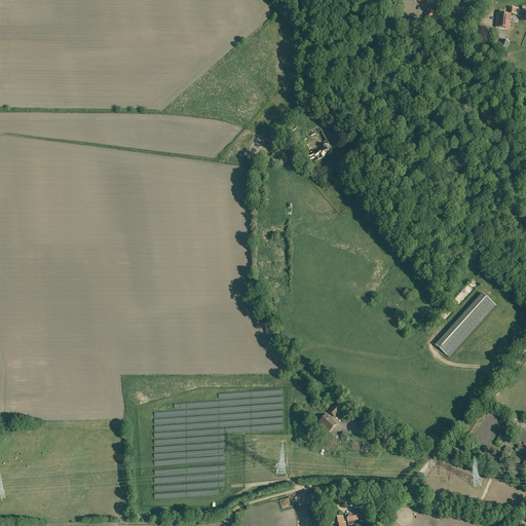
[(492,7),(486,0),(479,6),(481,9),(482,9),(485,13),(492,7)]
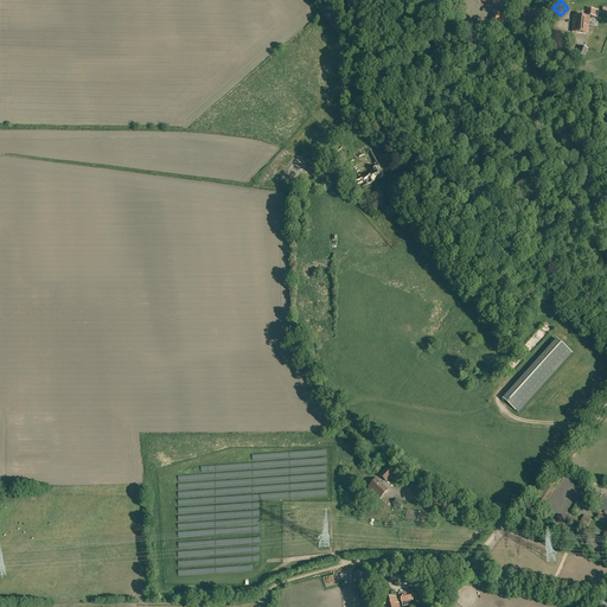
[(494,10),(489,25),(497,29),(502,16),(499,14),(500,12),(494,10)]
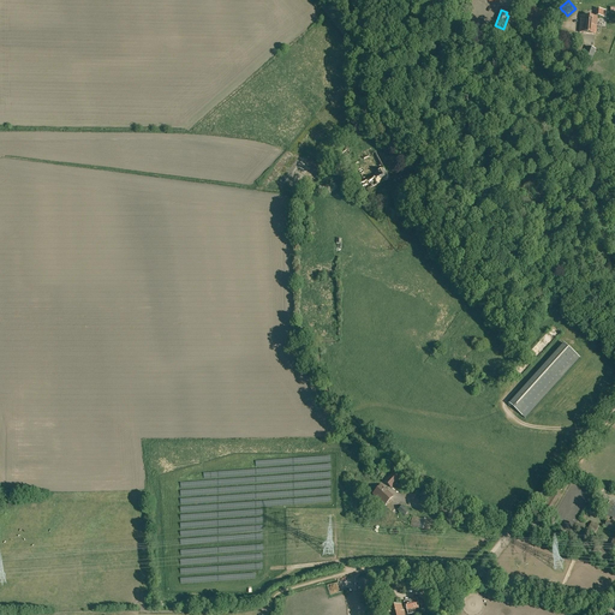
[(580,24),(596,25),(597,18),(581,16),(580,24)]
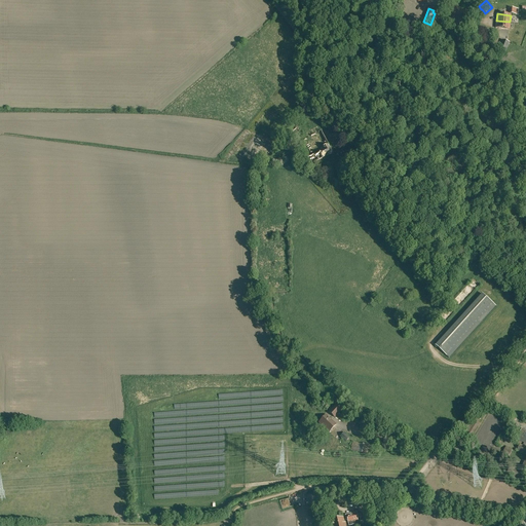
[(392,21),(380,15),(376,28),(387,33),(392,21)]
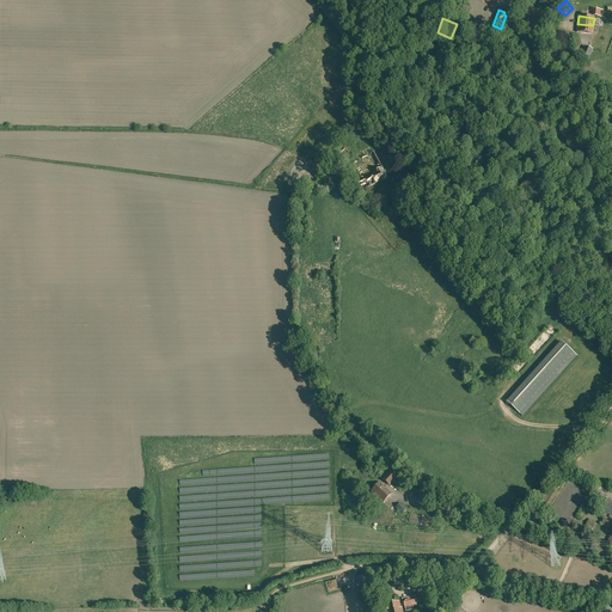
[(593,25),(577,24),(577,32),(593,34),(593,25)]
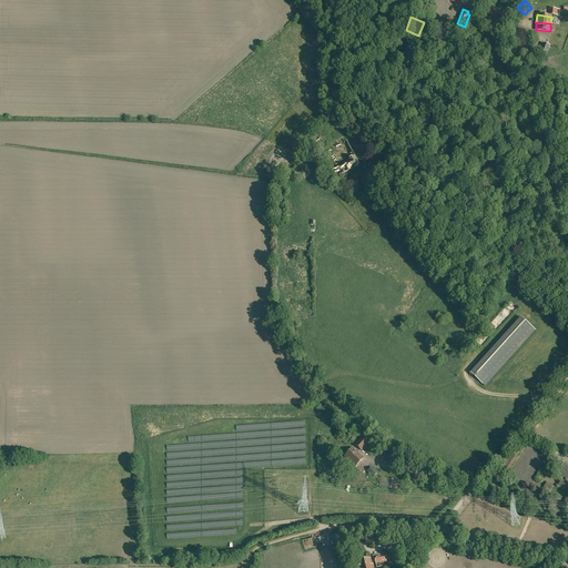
[(547,57),(550,47),(543,43),(538,54),(547,57)]
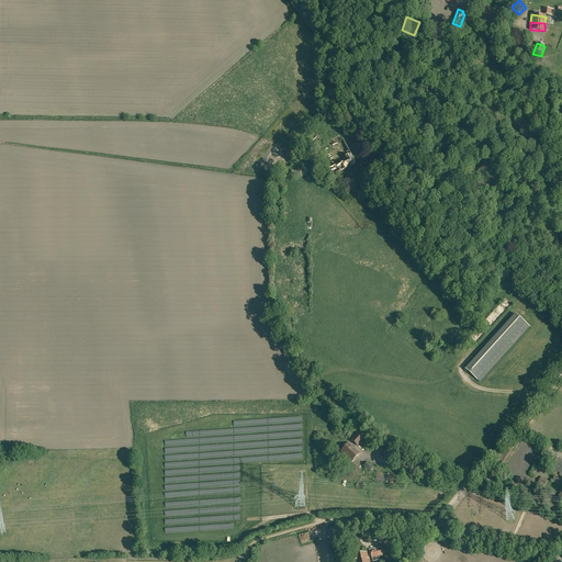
[(340,124),(345,132),(358,126),(353,117),(340,124)]
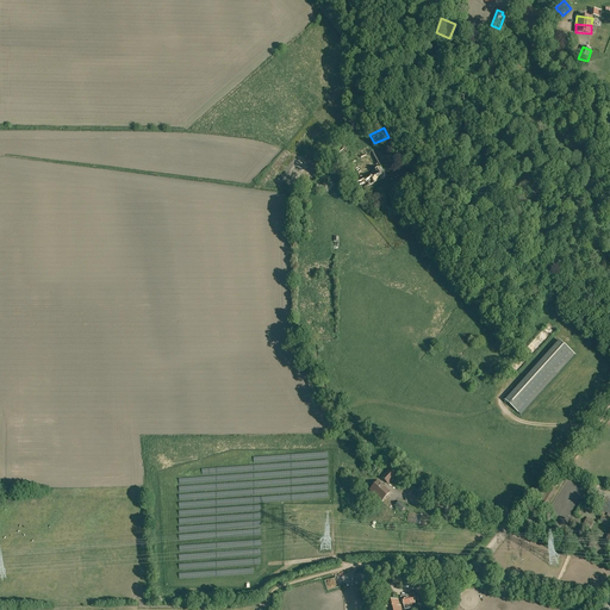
[(336,156),(337,157),(343,165),(352,157),(343,148),(336,156)]
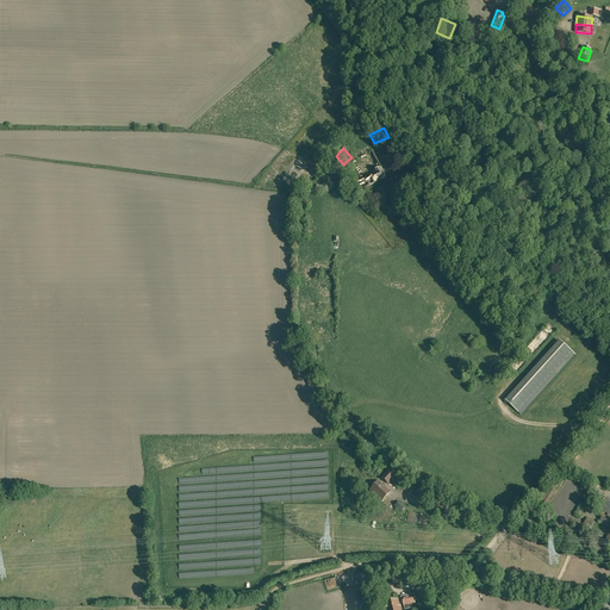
[(372,153),(352,163),(362,180),(358,182),(361,191),(386,178),(372,153)]
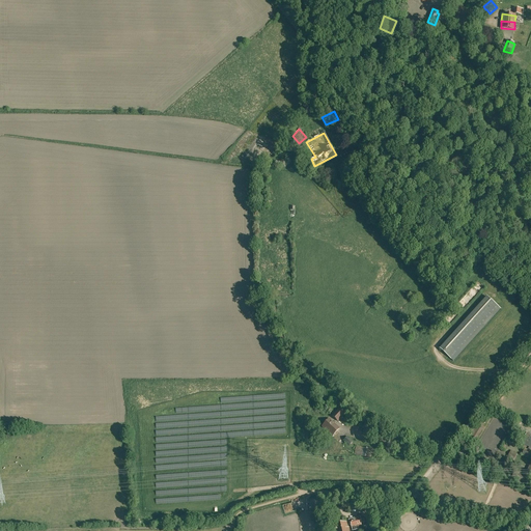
[(345,150),(344,151),(338,158),(346,167),(354,159),(345,150)]
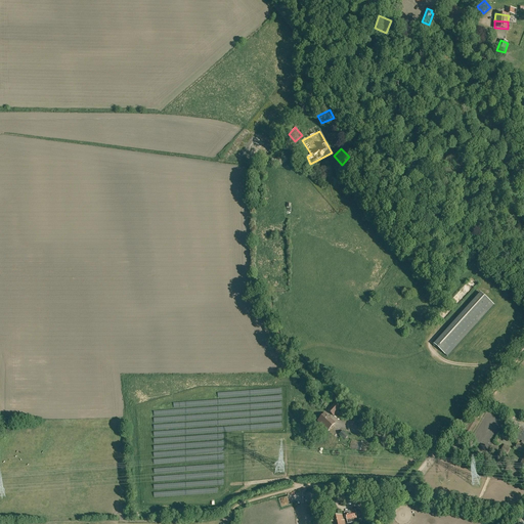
[(436,346),(447,356),(493,305),(480,293),(433,345),(435,347),(436,346)]
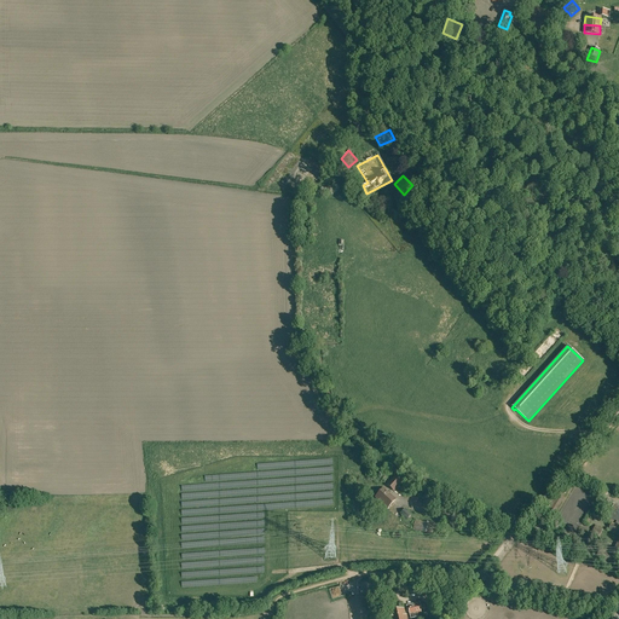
[(394,491),(403,482),(395,475),(387,485),(394,491)]
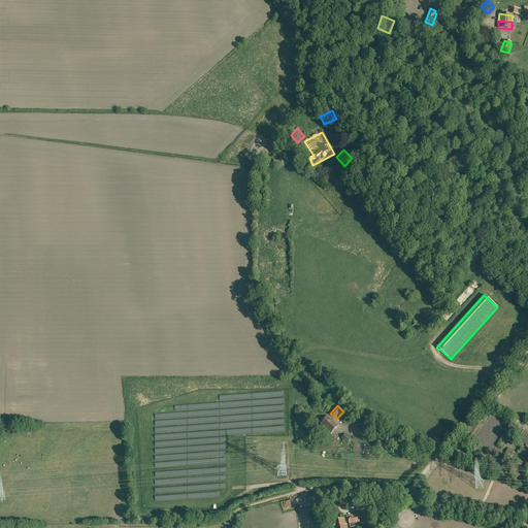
[(338,426),(327,416),(320,424),(330,435),(338,426)]
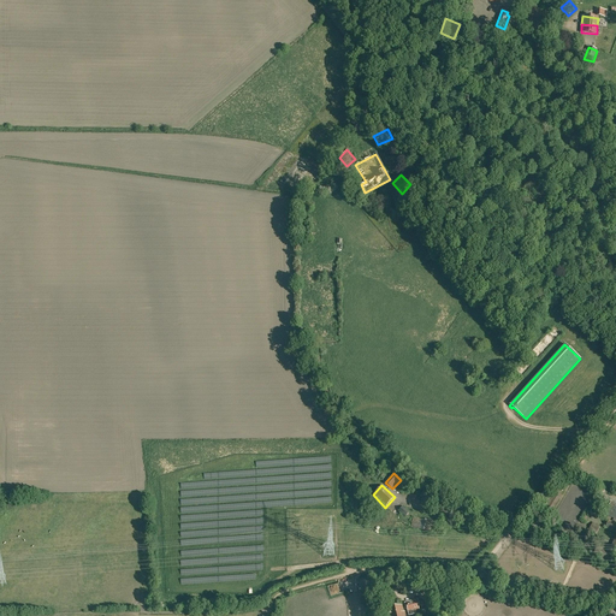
[(431,507),(436,496),(426,491),(420,502),(431,507)]
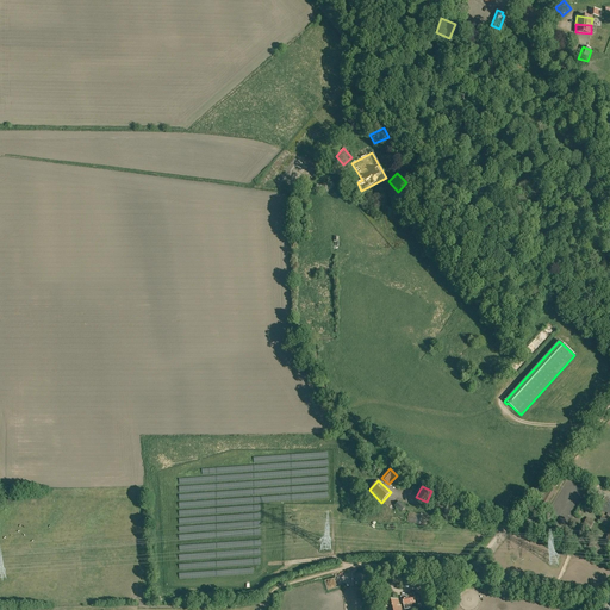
[(609,498),(605,497),(599,509),(608,514),(607,516),(603,515),(599,523),(608,527),(609,522),(609,498)]
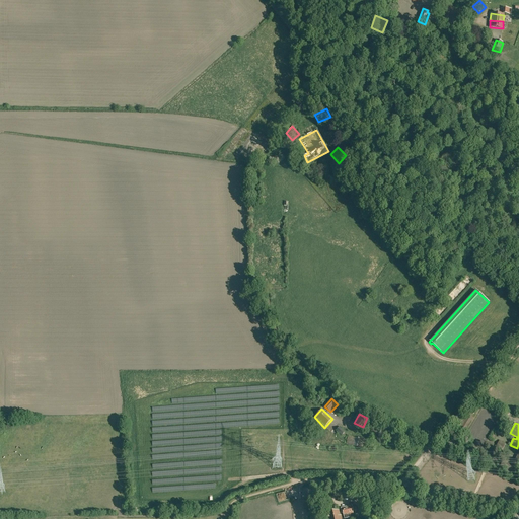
[(341,437),(342,436),(346,432),(340,427),(335,431),(341,437)]
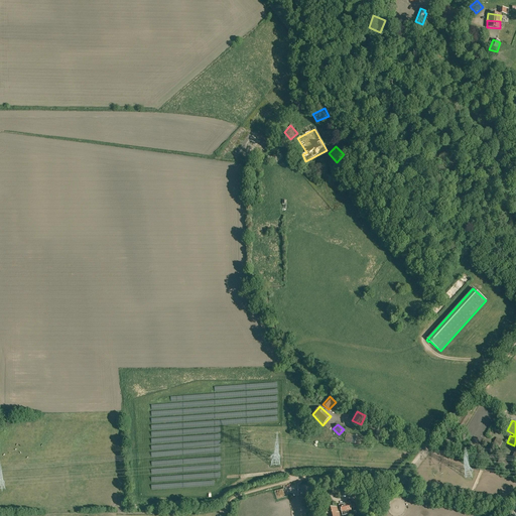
[(346,433),(346,434),(344,442),(367,446),(369,438),(346,433)]
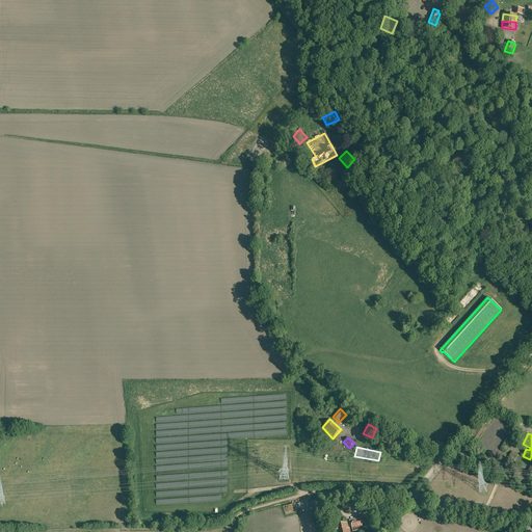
[(508,457),(509,458),(508,458),(515,461),(519,454),(512,451),(510,455),(509,454),(508,457)]
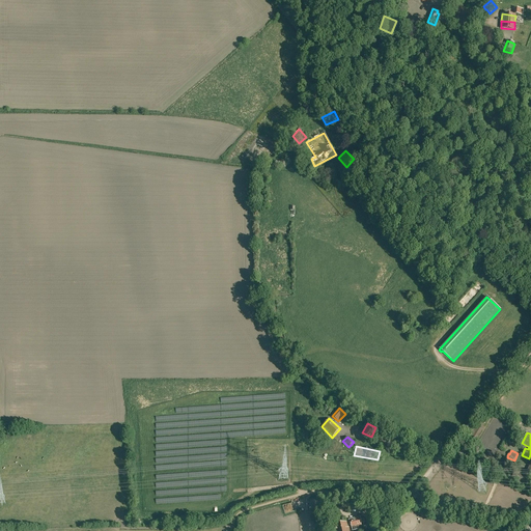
[(515,470),(514,473),(511,472),(508,478),(511,479),(511,480),(514,481),(520,471),(515,470)]
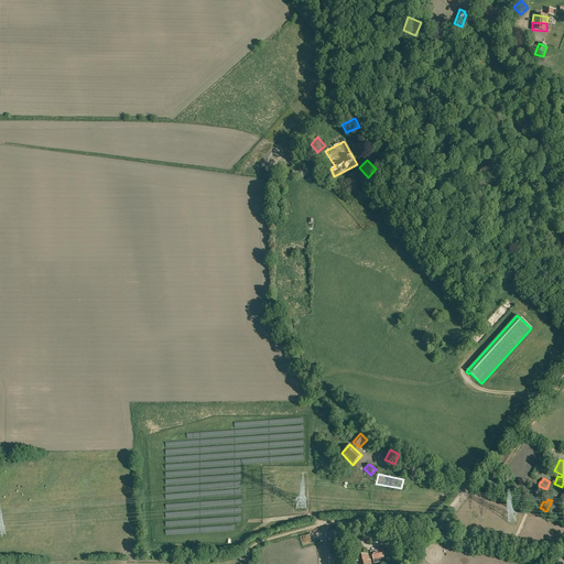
[(340,538),(345,538),(350,537),(350,535),(354,535),(354,531),(350,531),(350,529),(328,530),(325,530),(326,542),(329,542),(340,542),(340,538)]
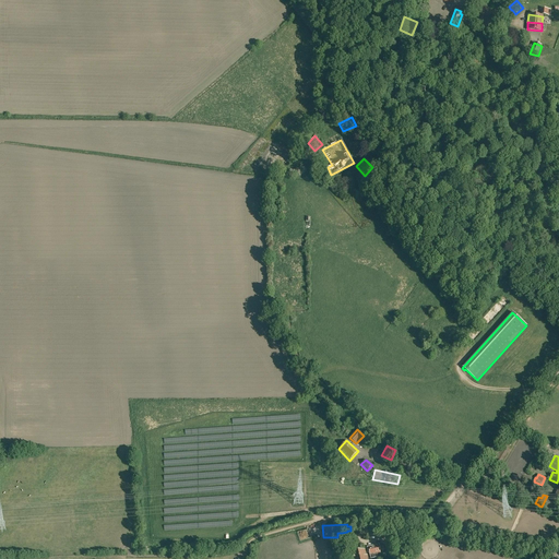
[(385,543),(383,556),(395,558),(397,545),(385,543)]
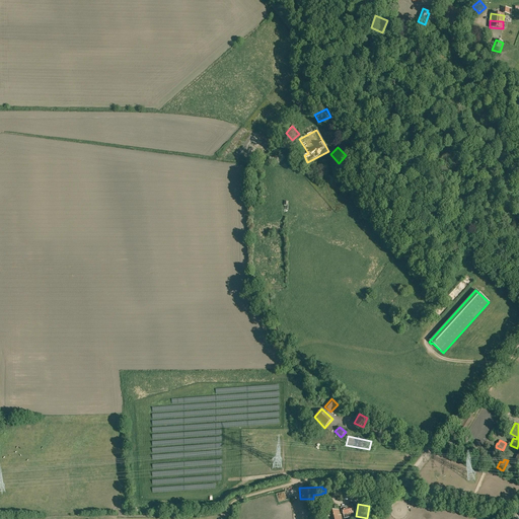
[(353,514),(352,510),(352,507),(351,508),(350,507),(350,506),(347,507),(347,508),(342,509),(343,513),(344,516),(344,518),(350,517),(350,515),(353,514)]
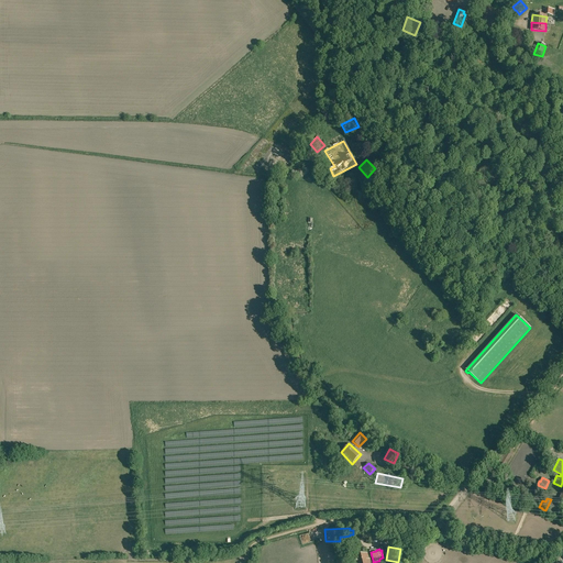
[(351,558),(352,562),(354,562),(353,562),(370,562),(367,553),(351,558)]
